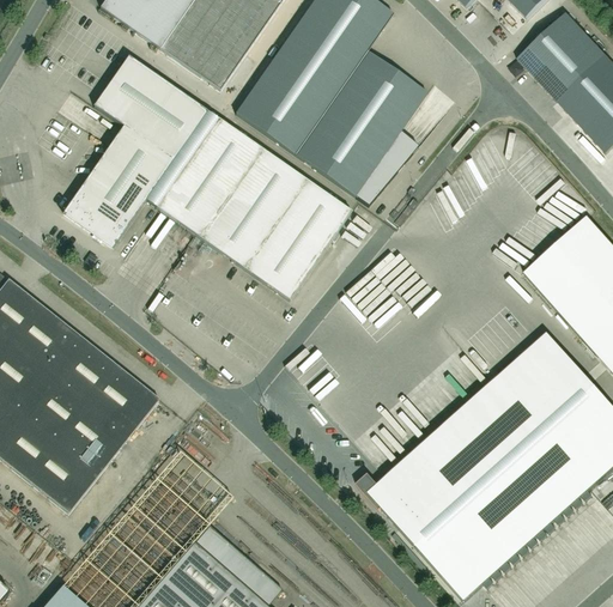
[(103,0),(101,5),(161,47),(192,0),(103,0)]
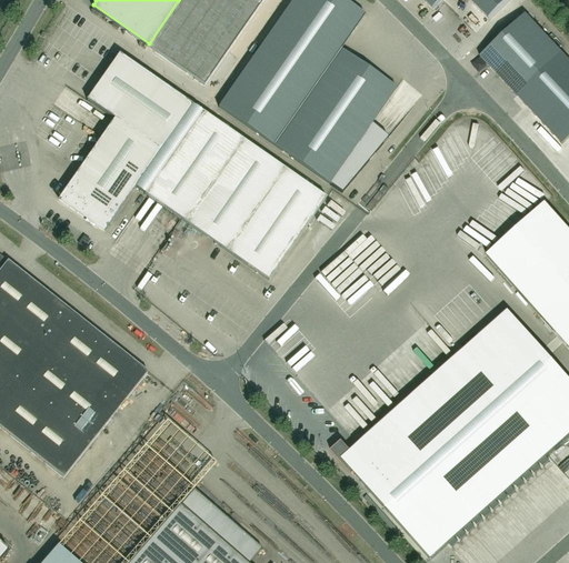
[(290,0),(220,102),(342,189),(388,133),(371,120),(397,84),(341,46),(366,11),(349,0),(290,0)]
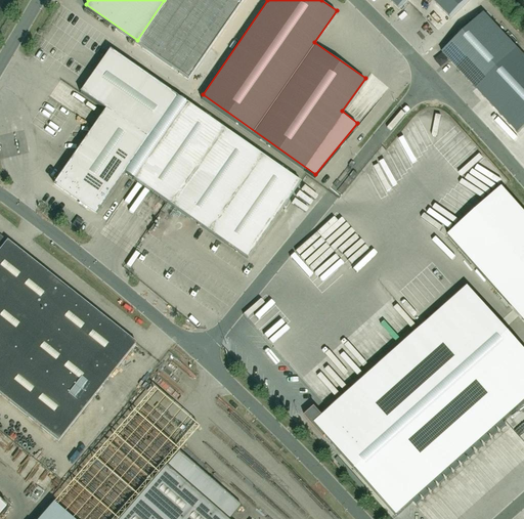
[(523,51),(484,9),(442,48),(517,129),(523,122),(523,51)]
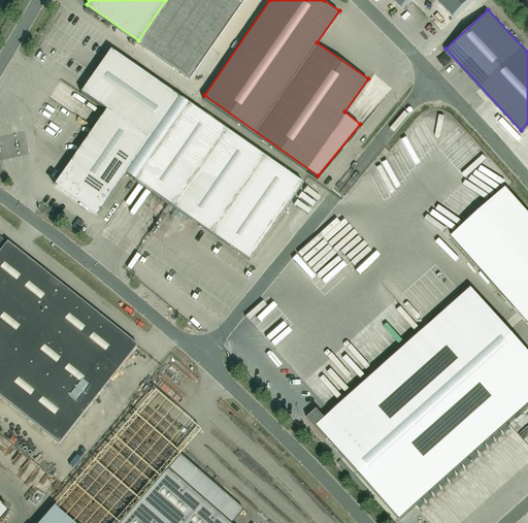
[(125,170),(178,94),(110,46),(80,89),(106,107),(55,181),(98,209),(125,170)]
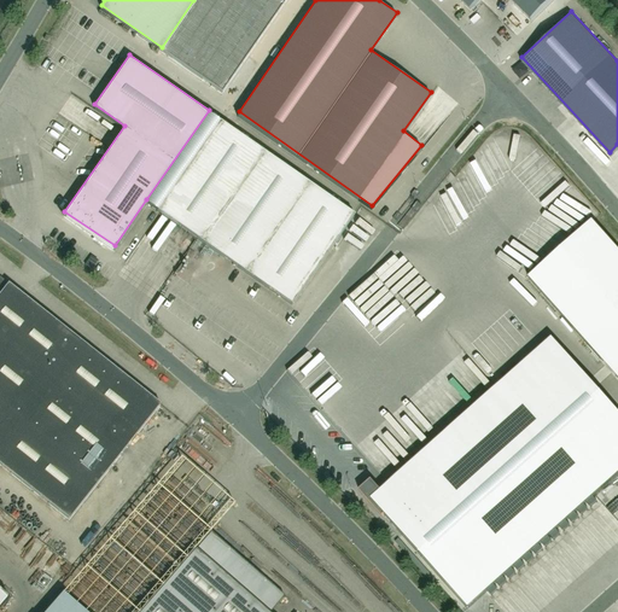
[(292,301),(354,211),(209,110),(146,199),(292,301)]
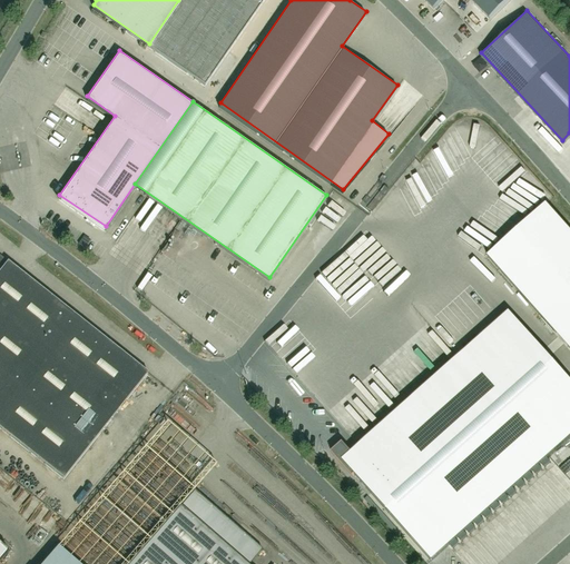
[(127,208),(133,200),(129,197),(123,205),(127,208)]
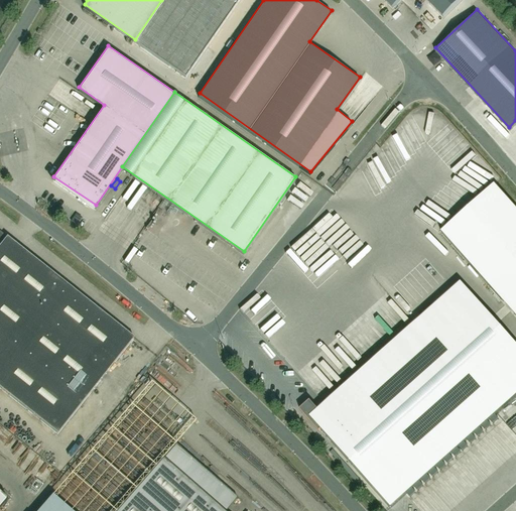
[(515,205),(494,180),(441,228),(515,311),(515,205)]
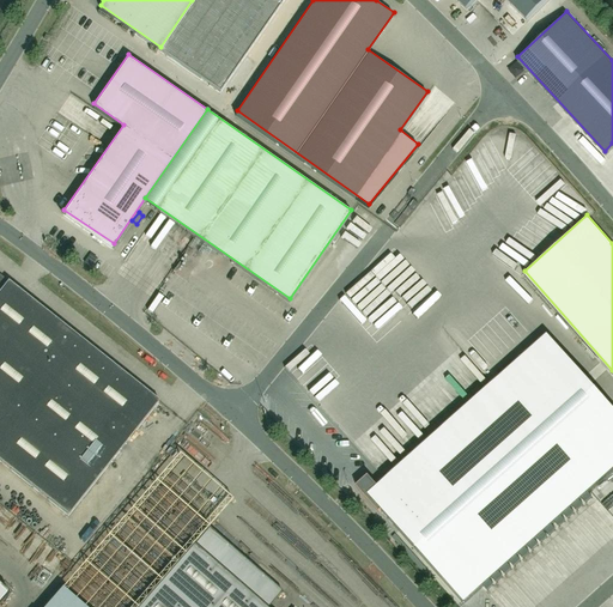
[(0,455),(68,510),(159,396),(0,269),(0,455)]
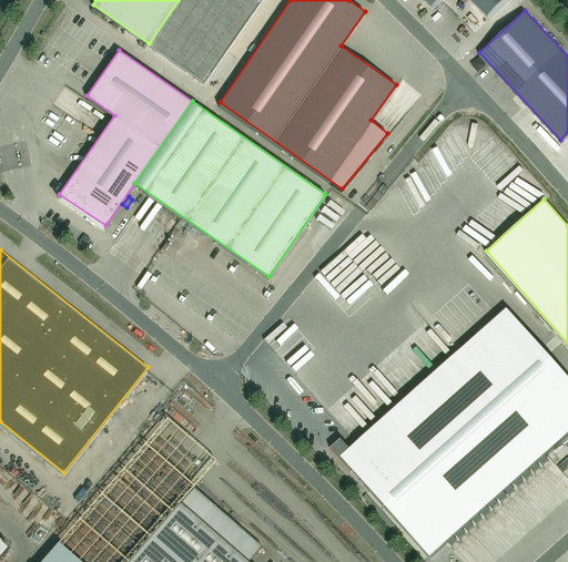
[(567,430),(567,374),(507,306),(350,446),(341,436),(330,446),(352,470),(353,468),(429,554),(567,430)]
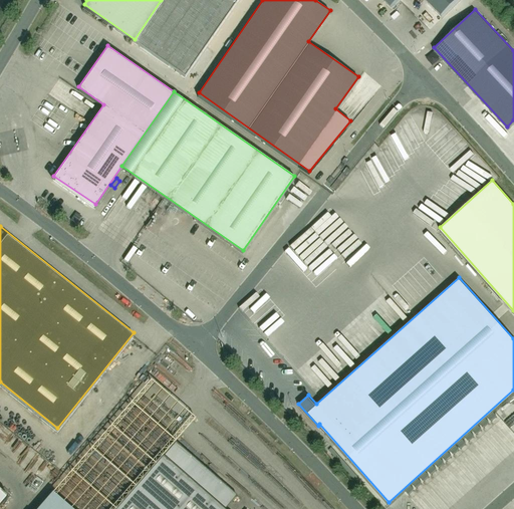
[(176,439),(113,508),(226,508),(224,507),(237,492),(176,439)]
